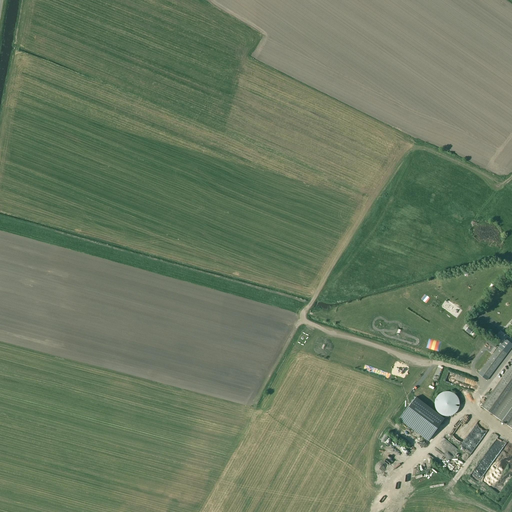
[(470,334),(474,329),(469,326),(465,331),(470,334)]
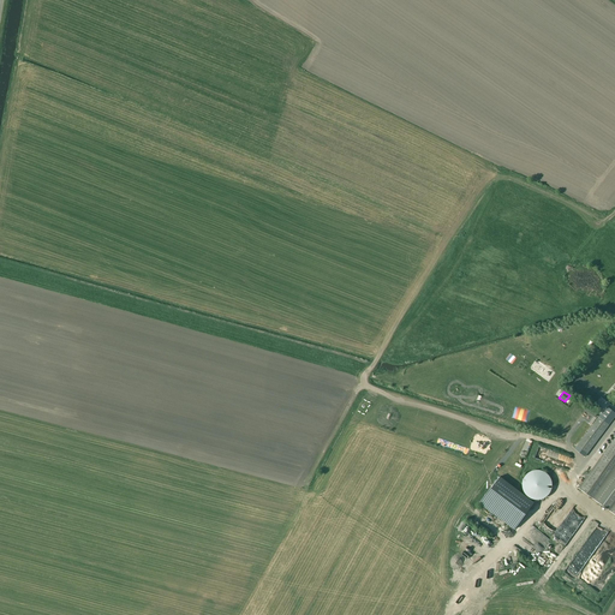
[(614,408),(614,407),(604,421),(610,424),(614,418),(614,408)]
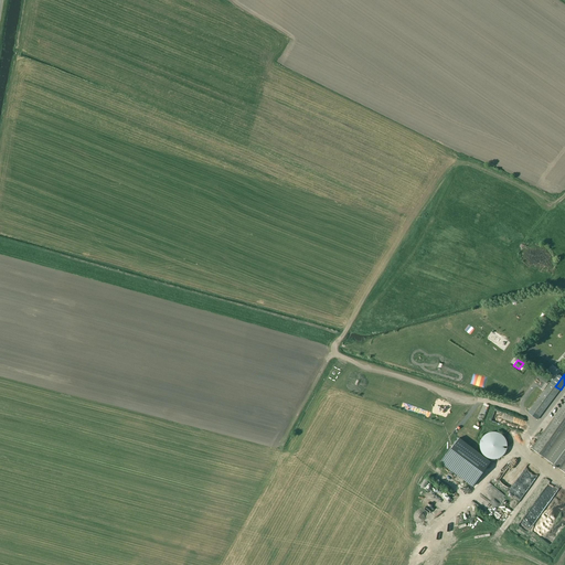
[(560,390),(551,383),(531,411),(540,417),(560,390)]
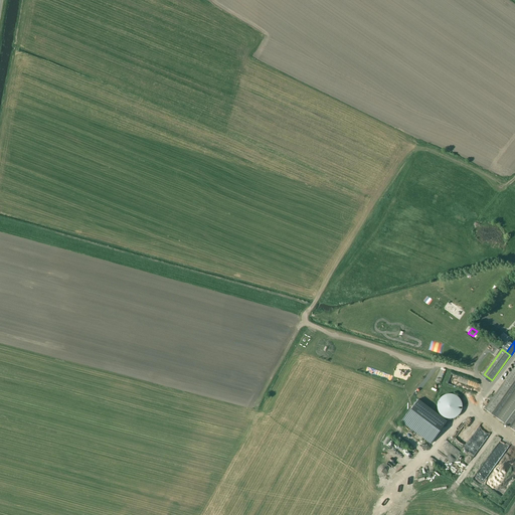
[(514,366),(484,409),(514,431),(514,366)]
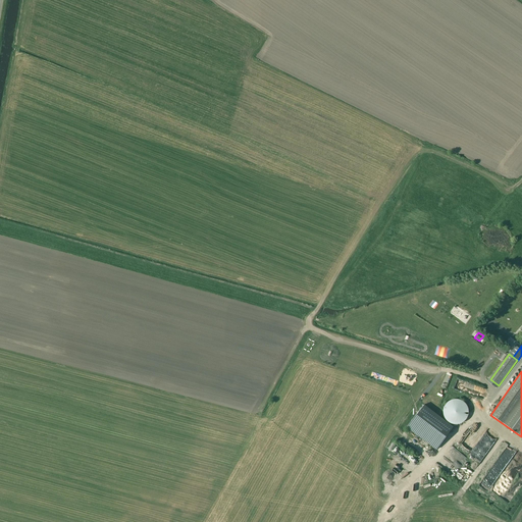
[(481,386),(477,395),(482,398),(486,388),(481,386)]
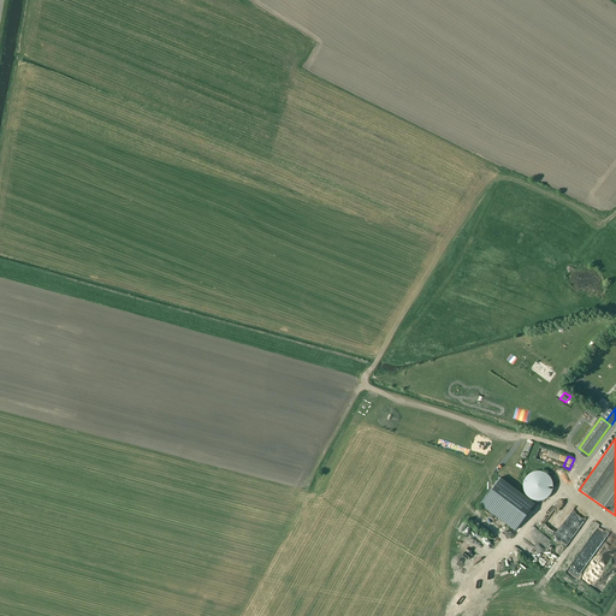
[(556,467),(552,472),(562,477),(564,472),(556,467)]
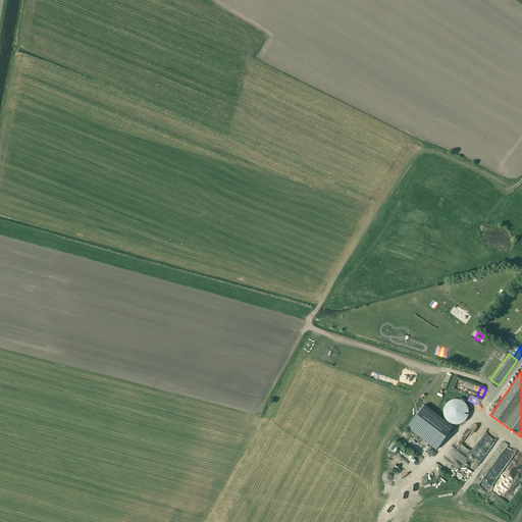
[(448,403),(447,404),(446,406),(446,407),(445,408),(445,409),(445,410),(445,411),(445,412),(445,413),(445,414),(445,415),(445,416),(446,416),(446,418),(447,419),(448,420),(448,421),(449,421),(450,422),(451,423),(452,423),(454,424),(455,424),(456,424),(457,424),(458,424),(459,424),(460,424),(461,424),(462,423),(463,423),(464,422),(465,422),(466,421),(466,420),(467,419),(468,418),(468,417),(469,416),(469,415),(469,414),(469,413),(469,412),(469,411),(469,410),(469,409),(469,408),(469,407),(468,406),(468,405),(467,404),(466,403),(465,402),(464,402),(464,401),(463,401),(462,400),(461,400),(460,400),(459,400),(458,399),(457,399),(456,399),(455,400),(454,400),(452,400),(452,401),(451,401),(450,402),(449,402),(448,403)]
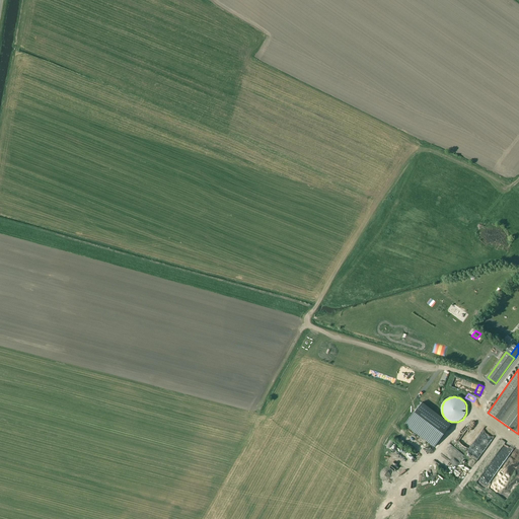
[(421,402),(406,422),(436,443),(450,424),(421,402)]
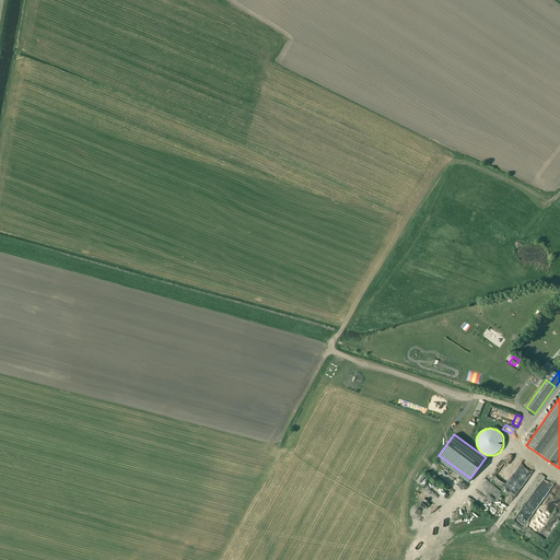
[(494,467),(488,475),(494,480),(502,474),(494,467)]
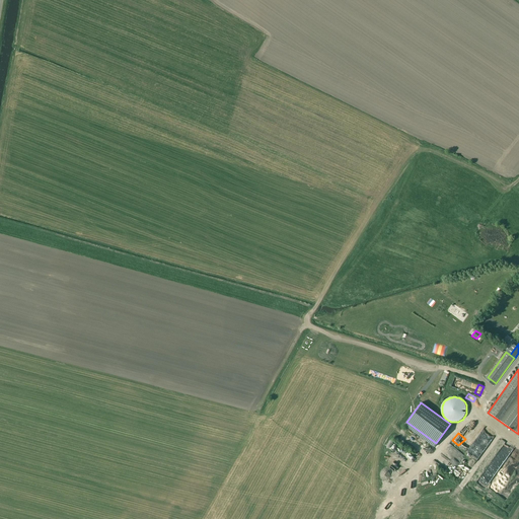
[(423,445),(428,451),(434,447),(428,441),(423,445)]
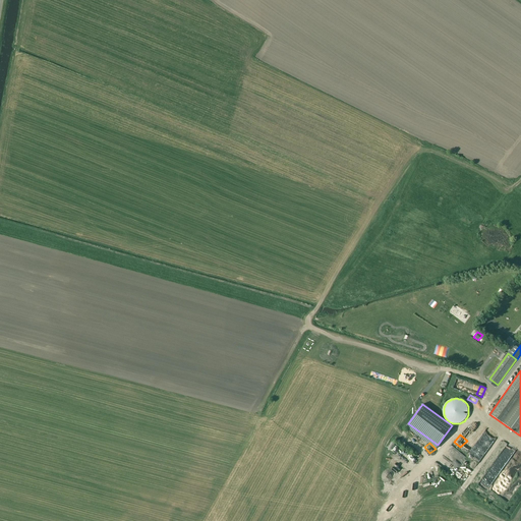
[(461,479),(463,476),(457,474),(458,471),(456,470),(453,475),(461,479)]
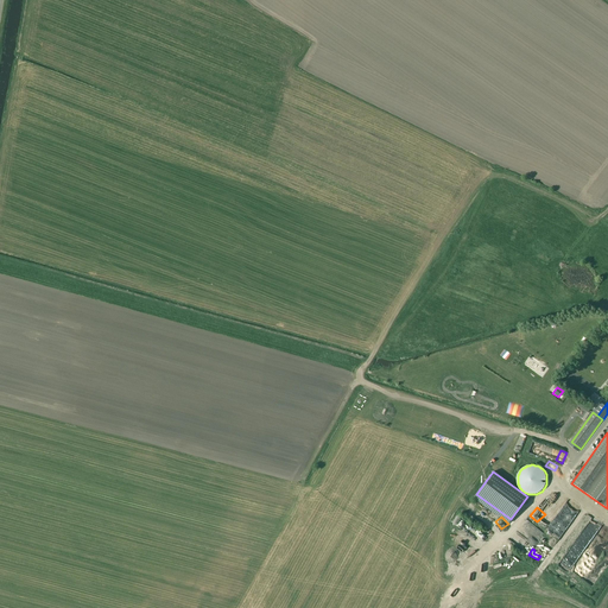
[(574,561),(578,552),(571,549),(567,556),(574,561)]
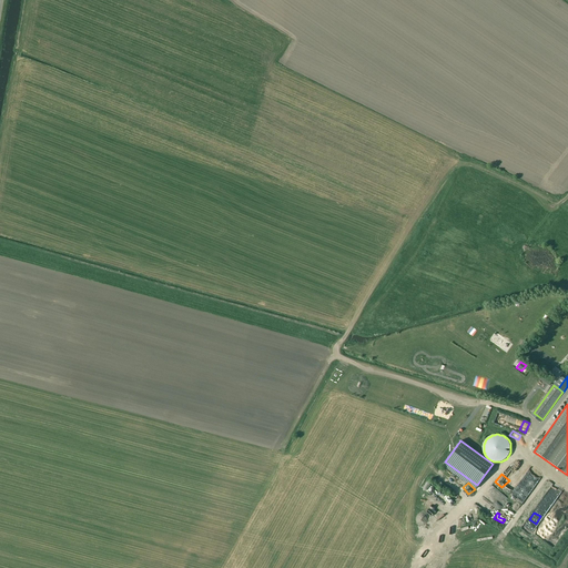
[(523,526),(530,530),(534,524),(526,519),(523,526)]
